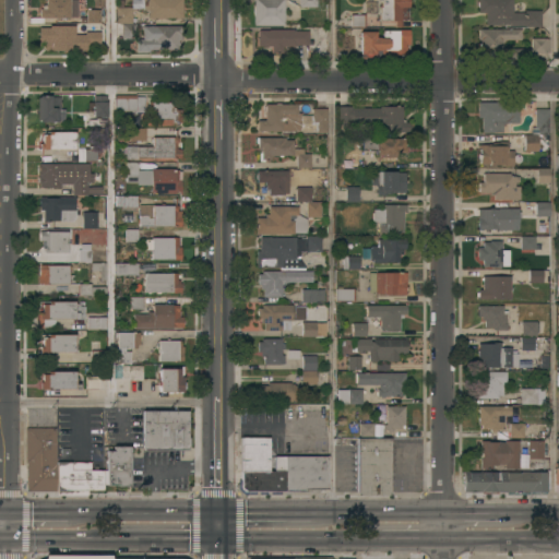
[(78,0),(78,16),(70,16),(70,18),(59,18),(59,20),(56,20),(56,18),(39,18),(39,9),(42,9),(42,6),(43,6),(43,4),(46,4),(46,0),(78,0)]
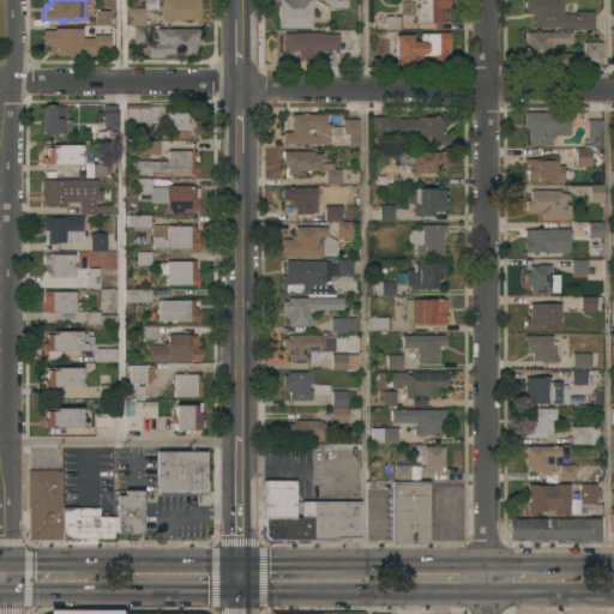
[(127,7),(128,7),(128,0),(134,0),(134,7),(144,7),(145,25),(127,25),(127,7)]
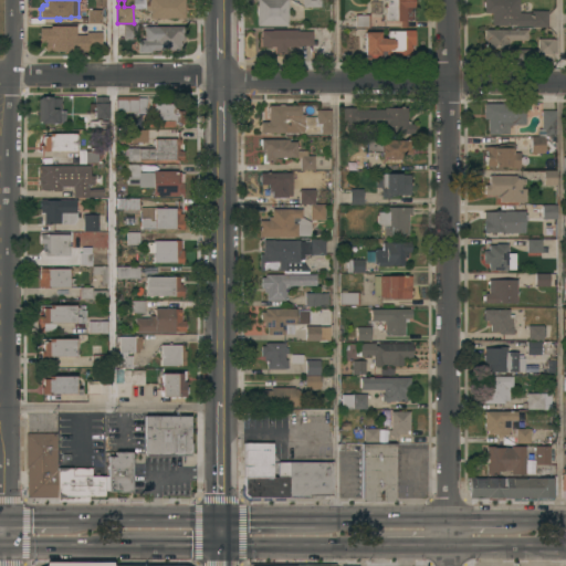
[(145,0),(145,9),(134,9),(134,0),(145,0)]
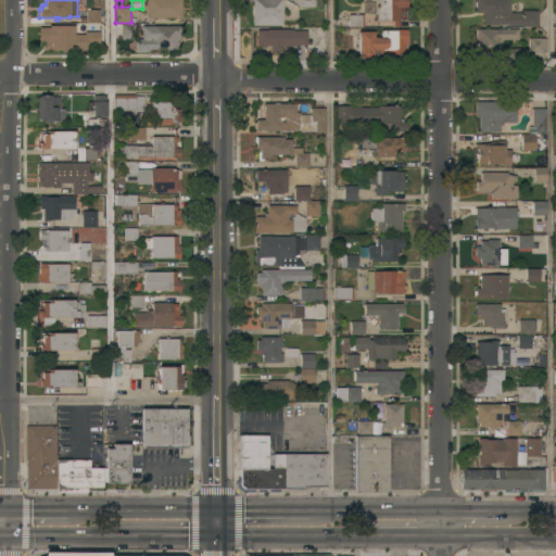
[(181,0),(181,17),(147,19),(147,11),(144,11),(144,9),(142,9),(142,0),(181,0)]
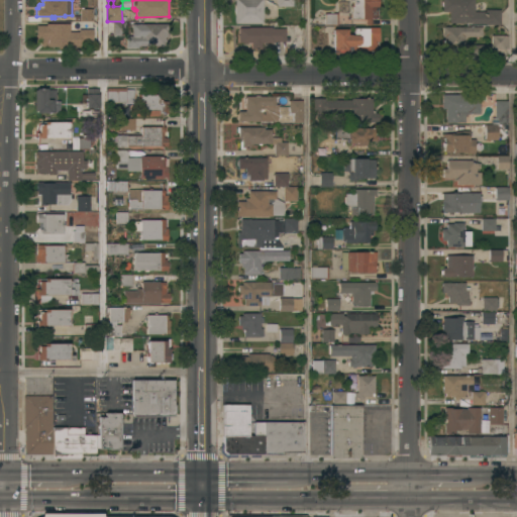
[(263,0),(263,23),(234,23),(234,0),(263,0)]
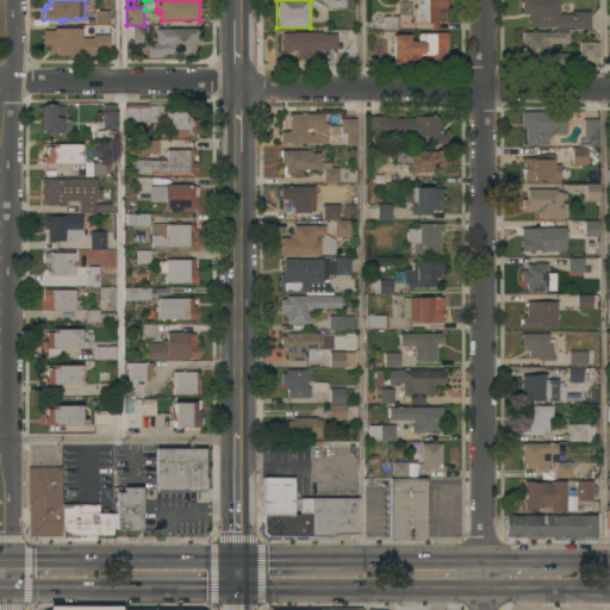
[(446,0),(447,7),(437,7),(437,29),(431,29),(431,22),(414,22),(414,20),(412,20),(412,18),(414,18),(414,13),(411,13),(411,10),(414,10),(414,4),(416,4),(416,0),(446,0)]
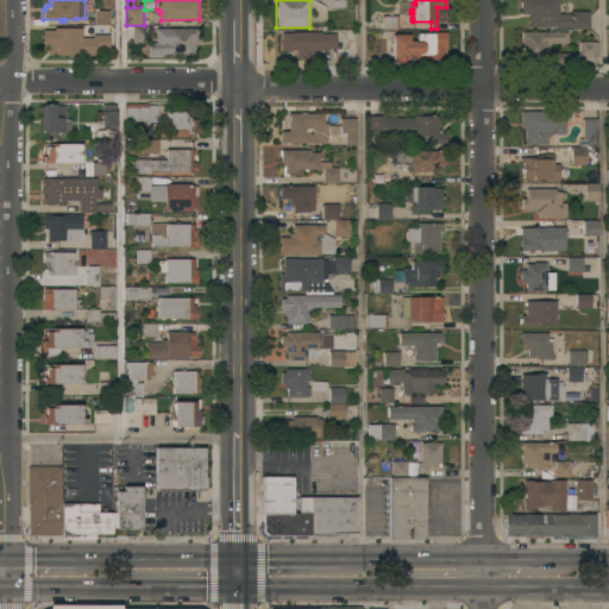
[(558,0),(558,13),(571,13),(571,11),(589,11),(589,29),(572,29),(572,27),(554,27),(554,26),(529,26),(528,13),(521,13),(520,0),(558,0)]
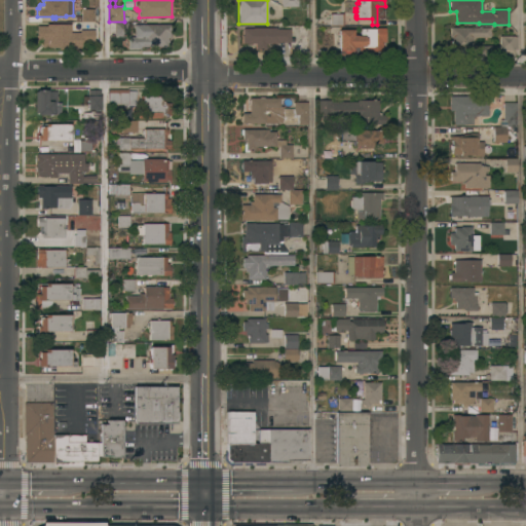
[(95,22),(75,22),(75,15),(81,15),(81,8),(82,8),(82,7),(84,7),(84,8),(95,8),(95,22)]
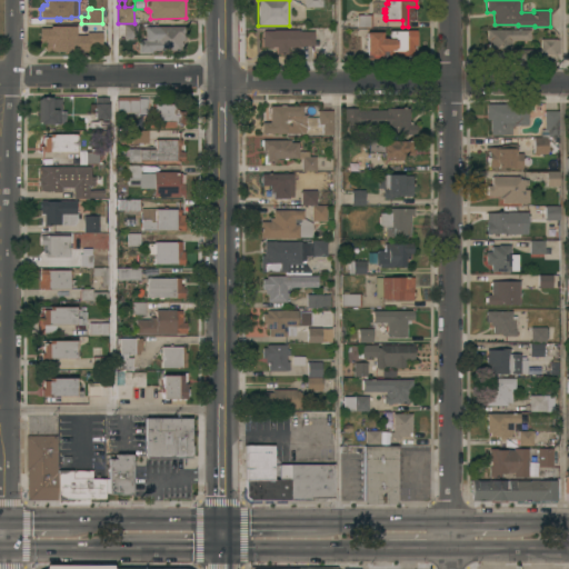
[(357,27),(357,15),(371,15),(371,27),(357,27)]
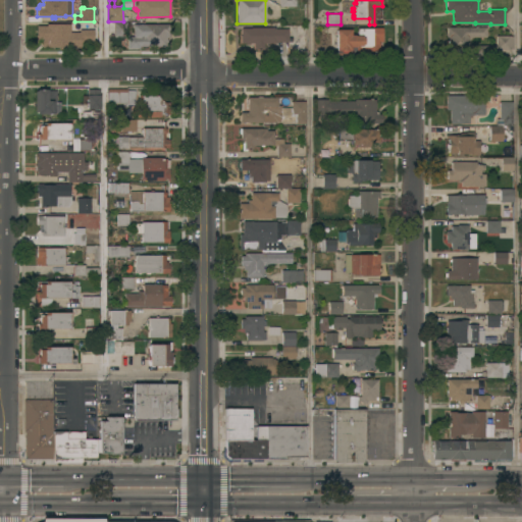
[(126,36),(113,36),(113,21),(126,21),(126,36)]
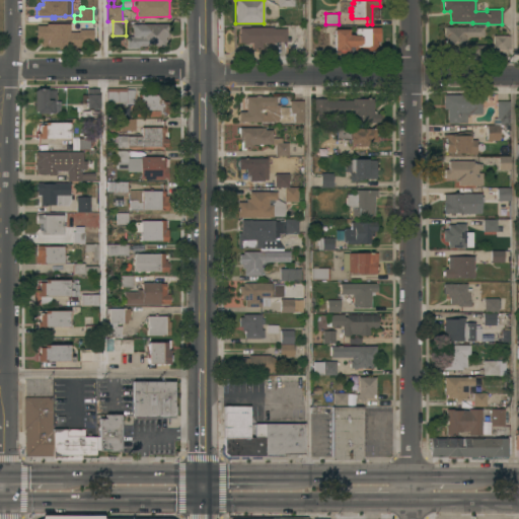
[(69,23),(69,34),(79,34),(79,29),(82,29),(82,26),(87,26),(87,29),(93,29),(93,42),(81,42),(81,47),(68,47),(68,42),(57,42),(57,44),(49,44),(49,40),(45,40),(36,40),(36,25),(52,25),(52,23),(69,23)]
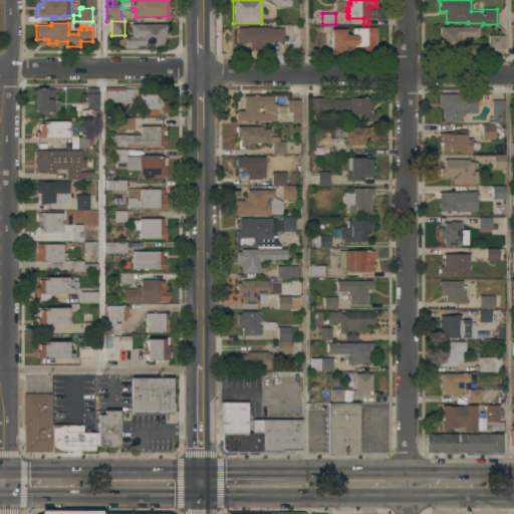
[(167,24),(167,36),(164,36),(164,38),(165,38),(165,42),(164,42),(164,45),(137,45),(137,47),(125,47),(124,38),(126,35),(131,36),(131,24),(167,24)]
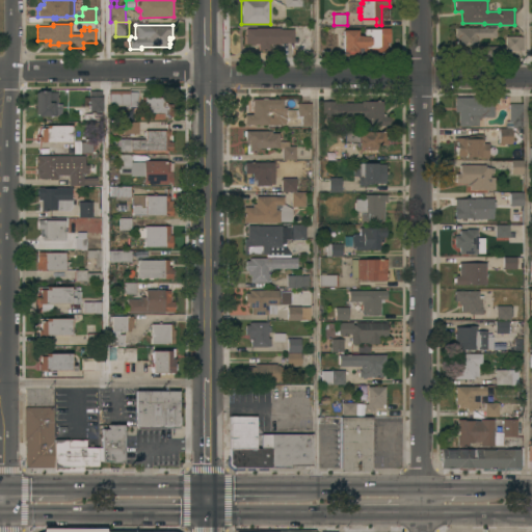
[(281,27),(281,29),(293,29),(293,43),(283,43),(283,44),(268,44),(268,50),(258,50),(258,44),(245,44),(245,28),(256,28),(256,27),(281,27)]
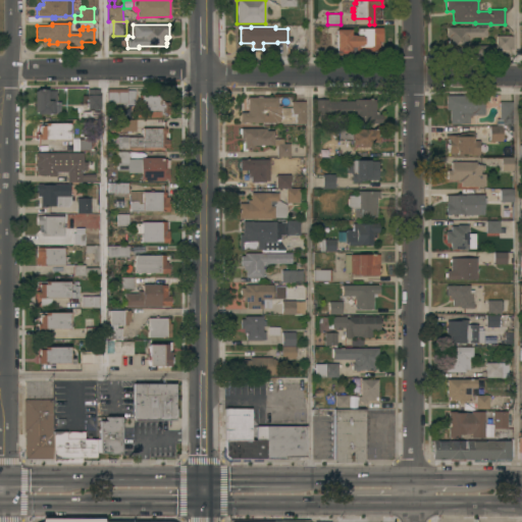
[(485,27),(485,37),(468,37),(468,45),(496,45),(496,36),(509,36),(513,36),(513,48),(510,48),(510,49),(498,49),(498,55),(448,55),(448,37),(446,37),(447,27),(485,27)]
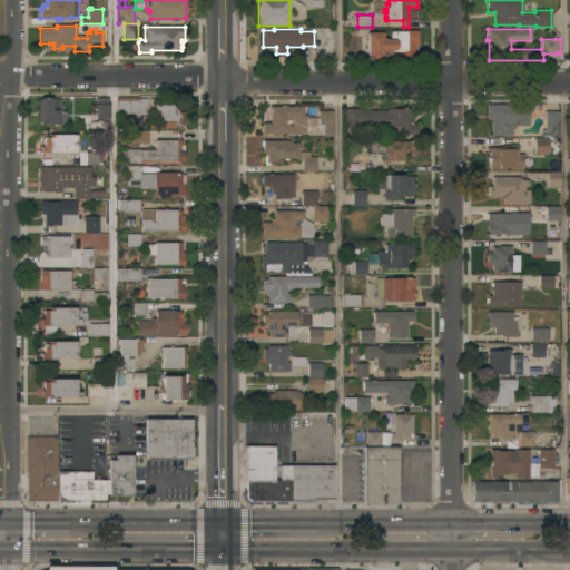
[(367,38),(366,31),(383,31),(383,38),(386,38),(386,39),(390,39),(390,30),(406,30),(416,30),(416,46),(413,46),(413,47),(414,47),(414,55),(396,55),(396,58),(367,58),(367,53),(367,38)]
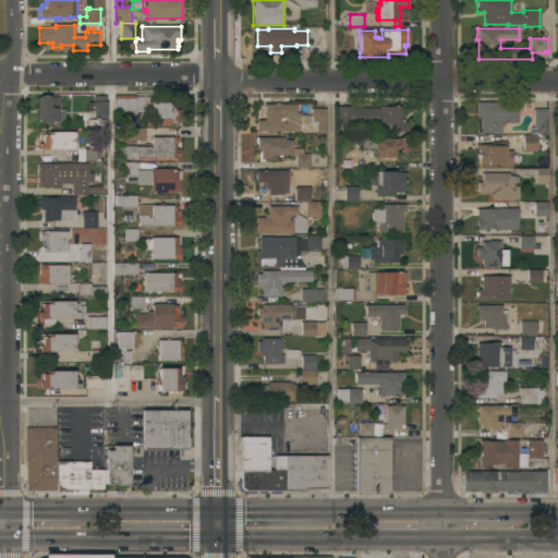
[(36,97),(39,97),(39,95),(50,95),(50,96),(60,96),(60,109),(64,109),(64,122),(39,121),(39,120),(36,120),(36,97)]
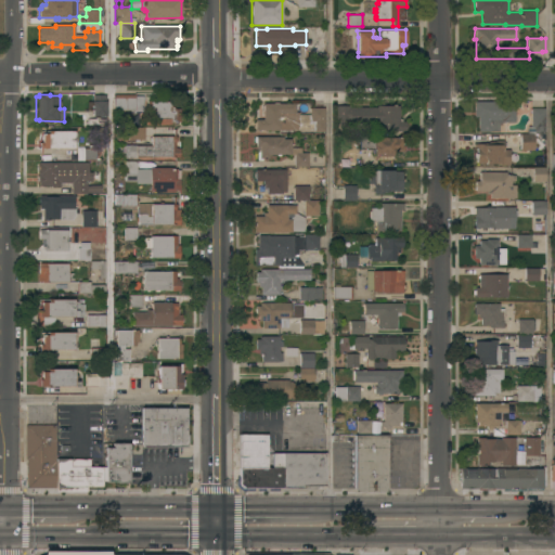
[(90,101),(92,101),(92,94),(106,94),(106,115),(98,115),(98,117),(90,117),(90,101)]
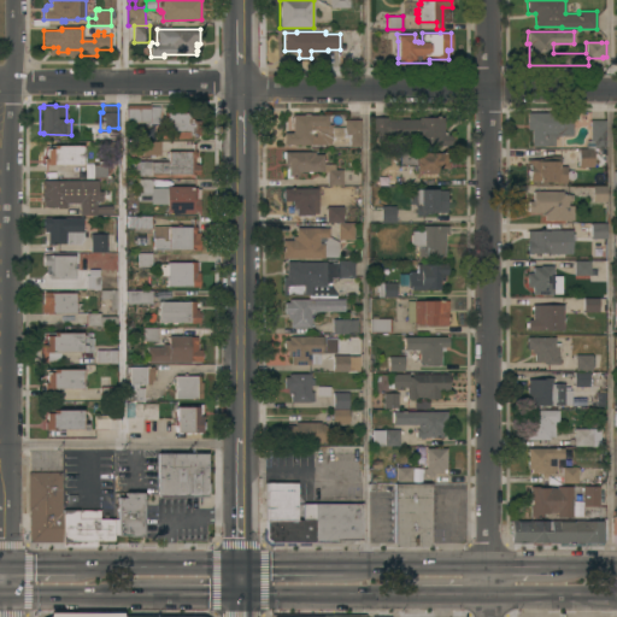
[(150,105),(150,106),(159,106),(159,123),(152,123),(152,125),(147,125),(147,122),(125,122),(125,105),(150,105)]
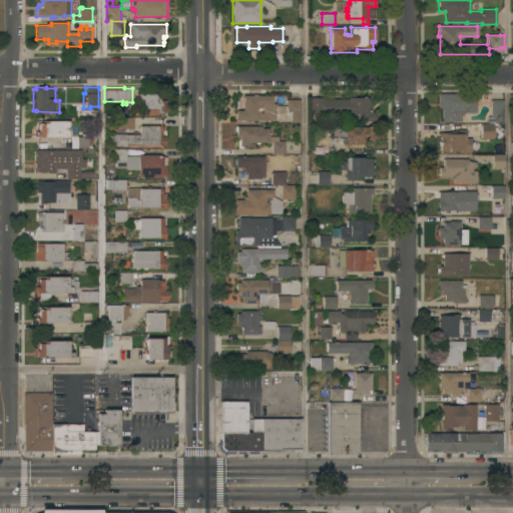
[(159,93),(159,97),(158,97),(158,98),(159,98),(160,98),(160,99),(160,100),(166,100),(166,112),(157,112),(157,114),(134,114),(134,108),(135,108),(135,93),(159,93)]
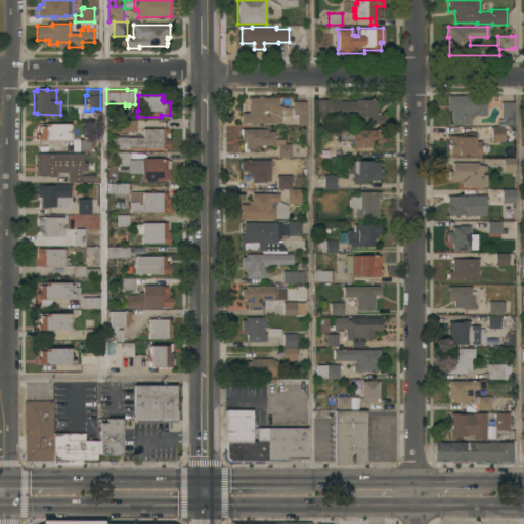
[(451,124),(451,110),(447,110),(447,95),(486,95),(486,116),(473,115),(473,118),(471,118),(471,124),(451,124)]
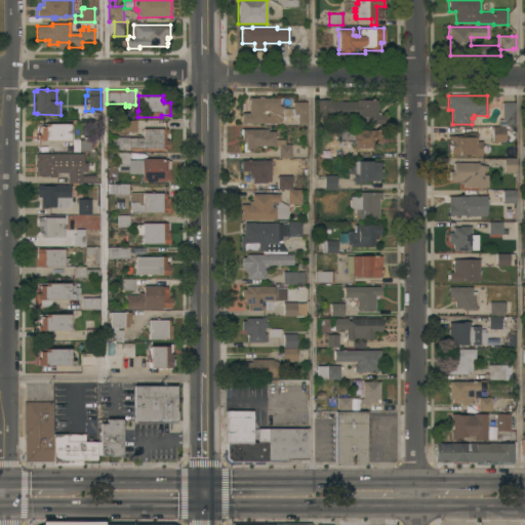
[(241,123),(241,97),(257,97),(257,96),(264,96),(264,97),(279,97),(279,106),(282,107),(282,108),(292,108),(292,102),(307,102),(306,124),(296,124),(296,123),(241,123)]
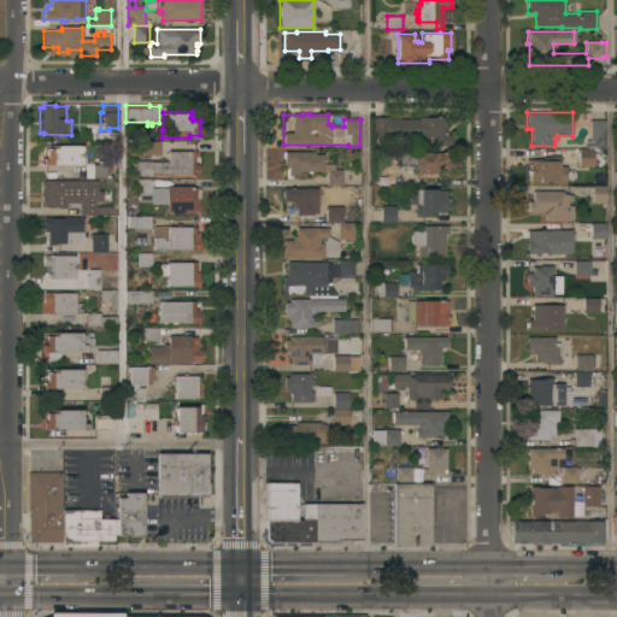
[(444,117),(444,121),(444,129),(444,131),(445,131),(446,133),(446,135),(451,135),(451,145),(417,145),(417,137),(387,136),(388,133),(372,133),(372,117),(388,117),(388,118),(418,119),(418,117),(444,117)]
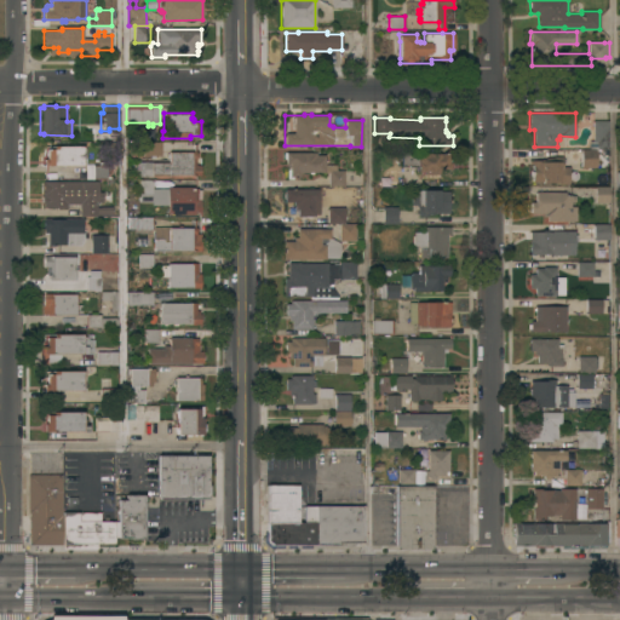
[(581,149),(589,149),(589,141),(592,141),(593,120),(608,120),(607,149),(597,149),(597,158),(604,158),(603,167),(580,167),(581,149)]
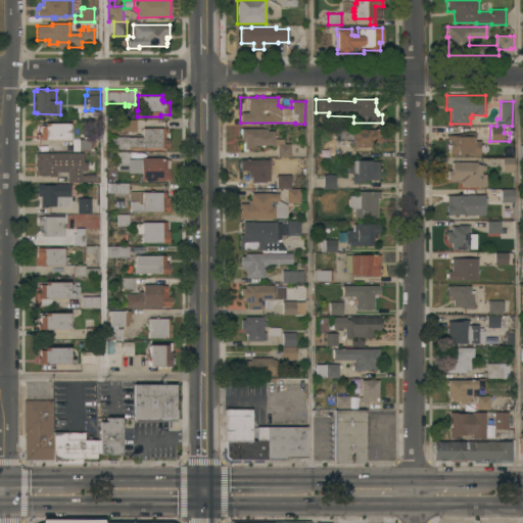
[(131,132),(131,134),(127,134),(127,131),(121,131),(122,120),(136,120),(137,121),(137,131),(136,131),(136,132),(131,132)]
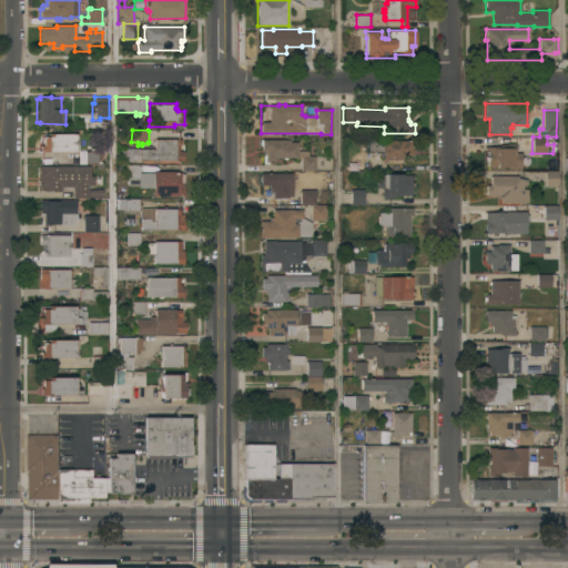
[(40,152),(40,145),(42,145),(42,137),(47,137),(47,134),(75,133),(75,141),(78,141),(78,150),(75,150),(75,151),(40,152)]
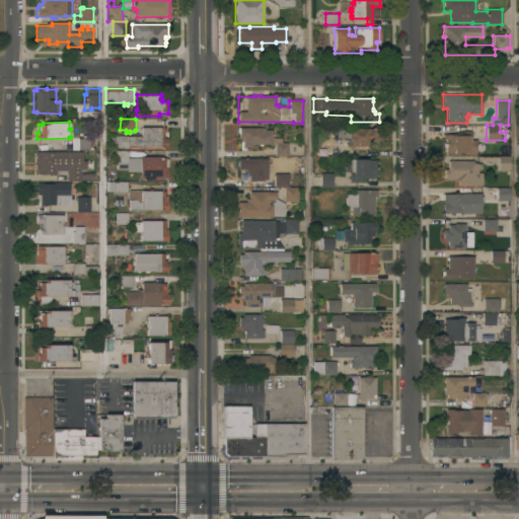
[(355,145),(355,143),(349,143),(349,140),(336,140),(336,126),(349,126),(349,128),(377,129),(377,142),(367,142),(367,146),(355,145)]
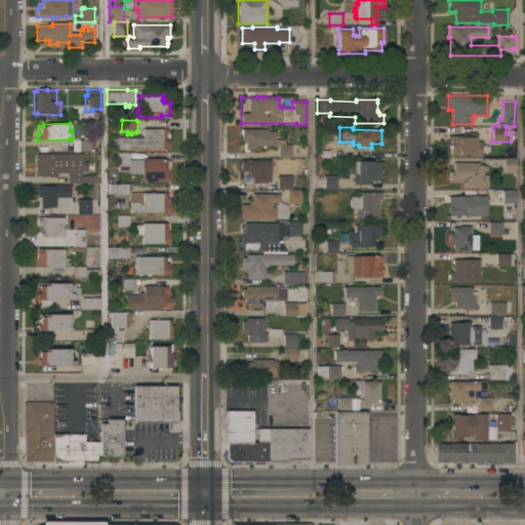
[(128,149),(118,149),(118,143),(115,143),(115,136),(127,136),(127,137),(143,137),(143,128),(165,128),(166,130),(167,132),(165,134),(165,139),(169,139),(169,149),(128,149)]
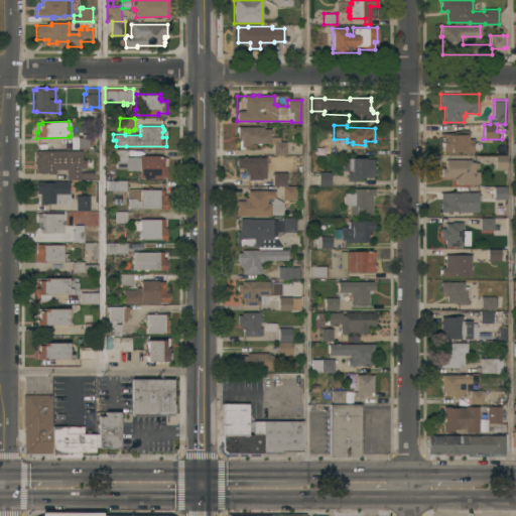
[(262,127),(262,129),(270,129),(270,143),(250,143),(250,147),(244,147),(244,148),(239,148),(239,141),(241,141),(241,139),(238,139),(238,132),(236,132),(236,127),(262,127)]
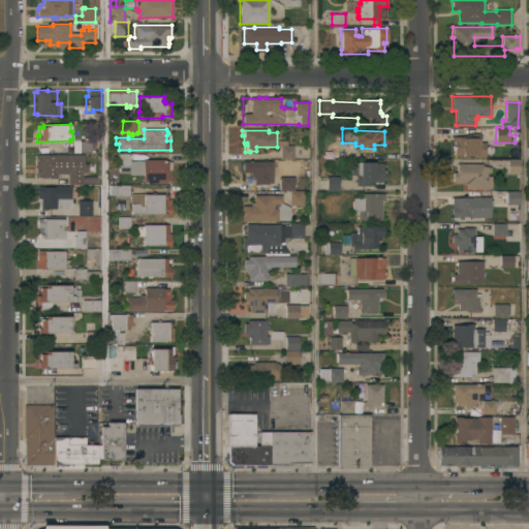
[(485,156),(484,156),(484,157),(481,157),(481,156),(479,156),(479,158),(476,158),(476,156),(463,156),(463,155),(454,155),(454,141),(453,141),(454,136),(460,136),(465,136),(465,134),(472,134),(472,133),(479,133),(479,142),(485,142),(485,156)]
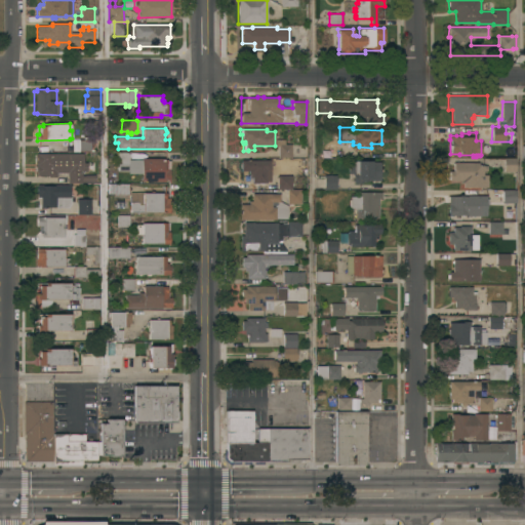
[(79,152),(79,139),(90,139),(90,138),(94,138),(94,146),(90,146),(90,152),(79,152)]
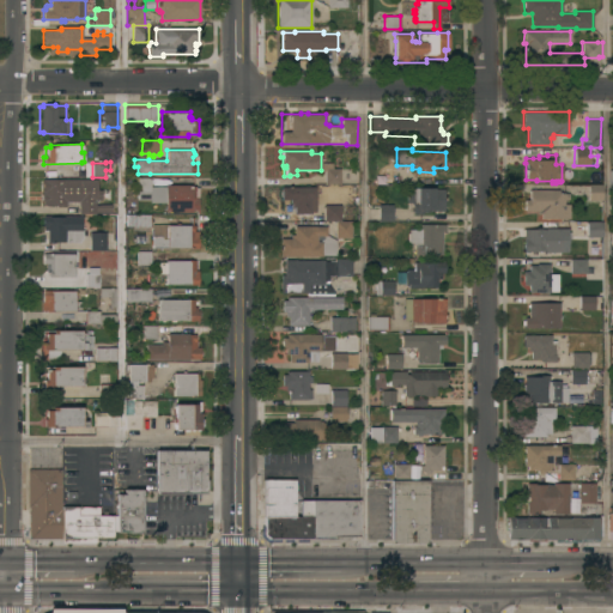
[(325,183),(325,168),(340,168),(340,183),(325,183)]
